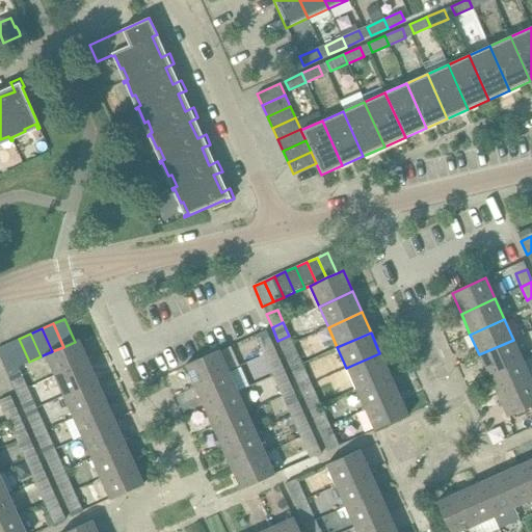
[(258,342),(264,355),(275,350),(269,338),(258,342)]
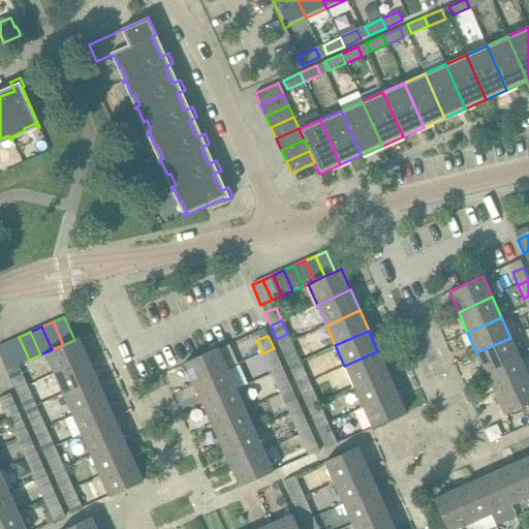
[(7,342),(18,365),(29,360),(19,337),(7,342)]
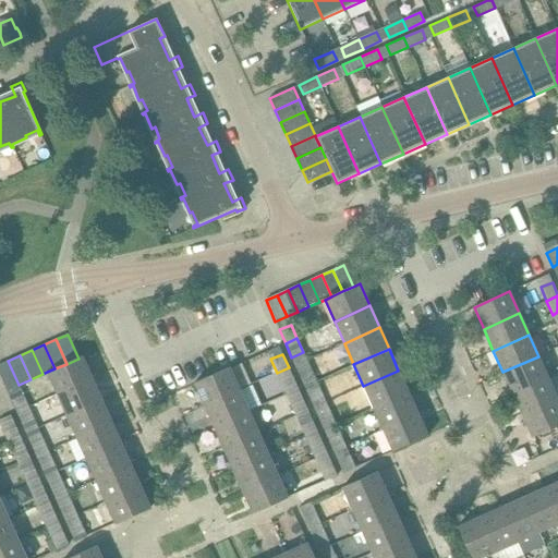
[(67,364),(55,368),(47,372),(57,395),(93,378),(83,356),(79,359),(67,364)]
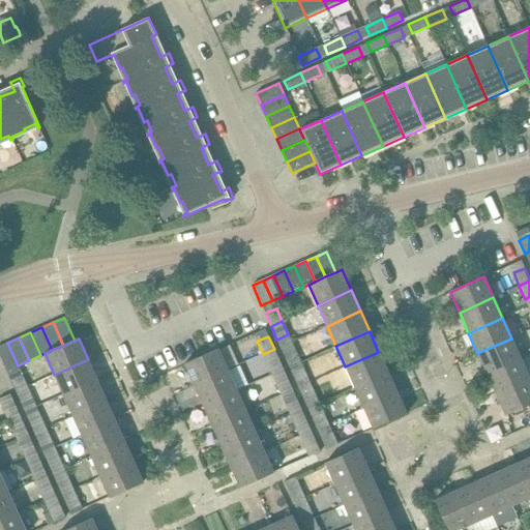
[(520,359),(511,339),(477,353),(487,374),(520,359)]
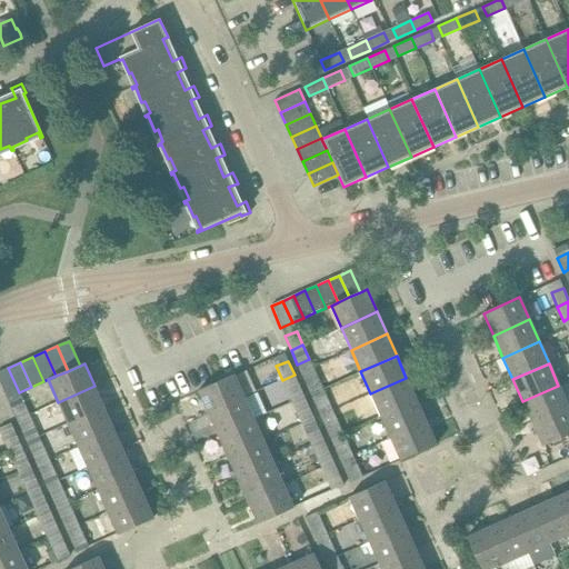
[(8,368),(0,371),(0,382),(7,398),(19,392),(8,368)]
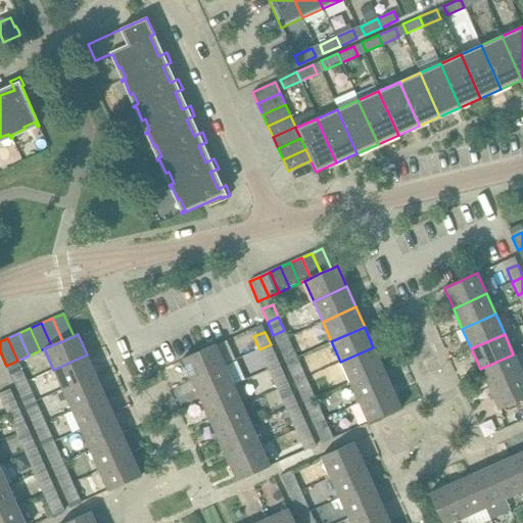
[(228,339),(182,360),(191,380),(225,366),(238,360),(228,339)]
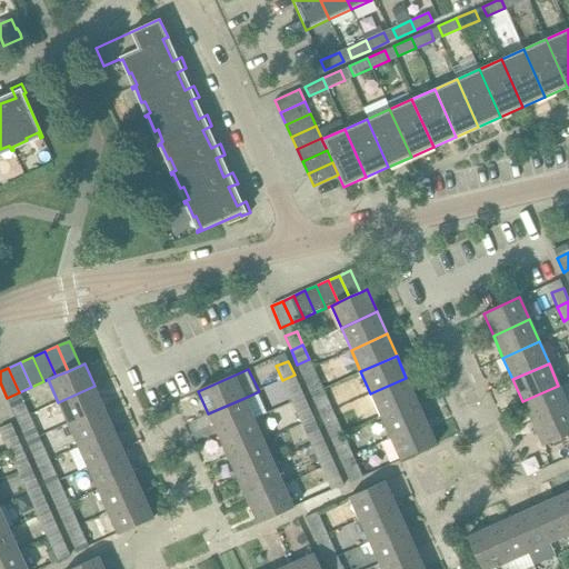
[(301,389),(295,375),(282,380),(289,395),(301,389)]
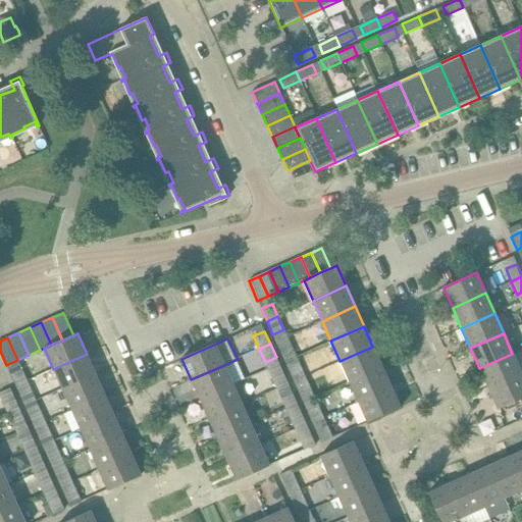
[(279,349),(284,361),(296,357),(290,344),(279,349)]
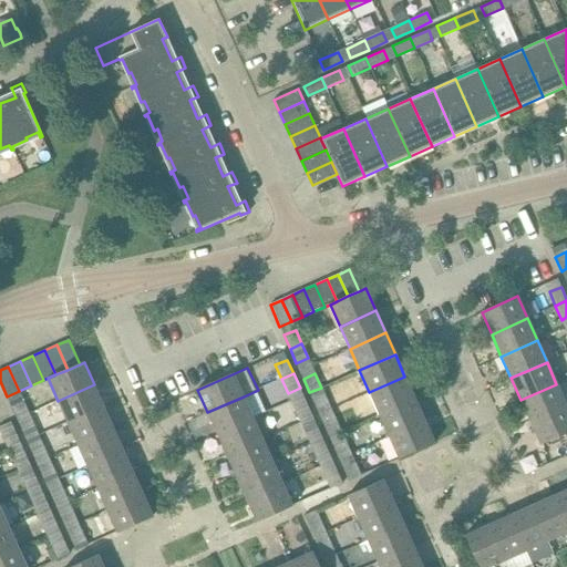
[(404,377),(369,392),(379,414),(414,398),(404,377)]
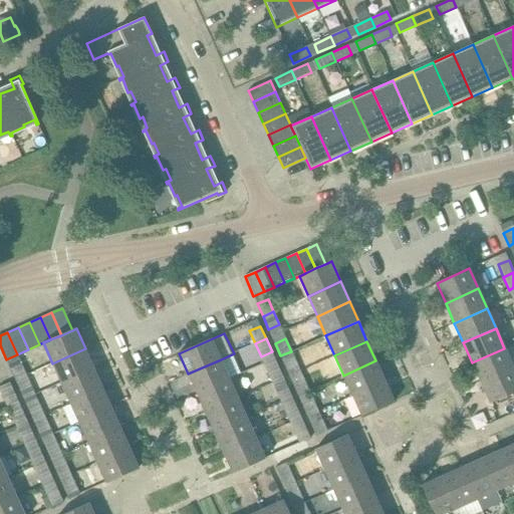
[(85,348),(52,363),(61,383),(94,368),(85,348)]
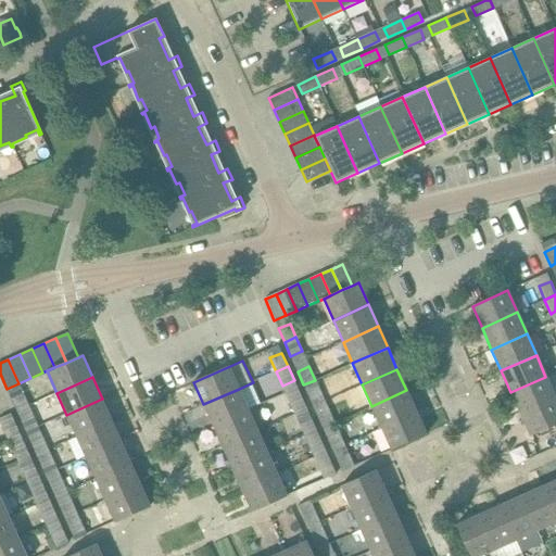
[(520,414),(555,397),(545,377),(510,392),(520,414)]
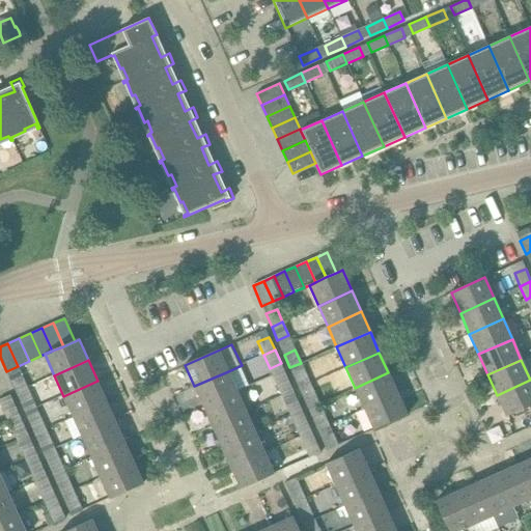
[(307,375),(301,363),(289,367),(296,381),(307,375)]
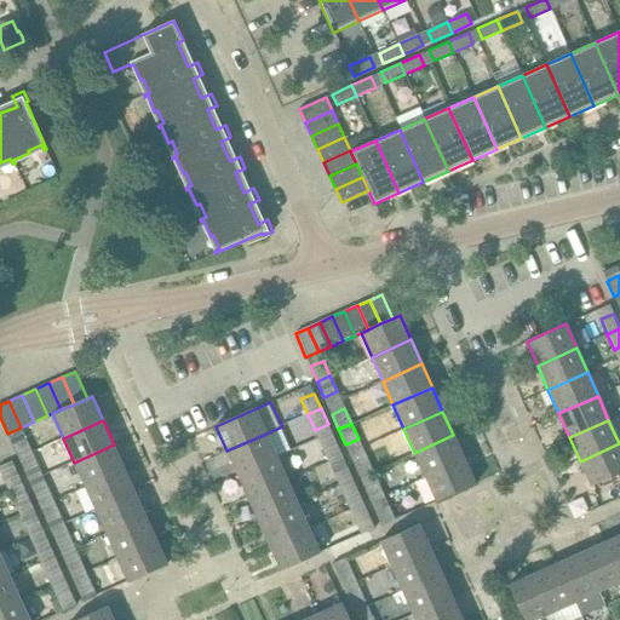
[(277,457),(267,434),(227,451),(237,475),(277,457)]
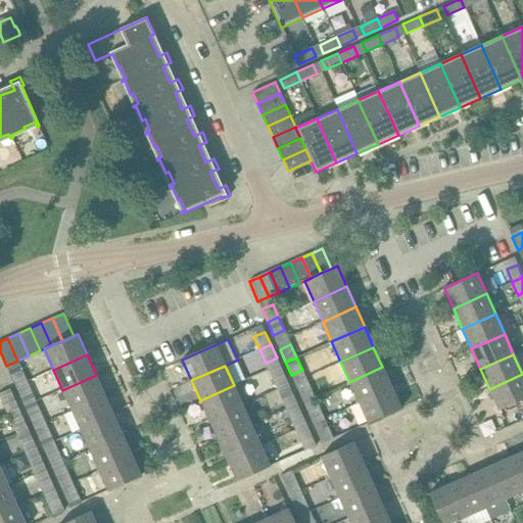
[(349,382),(359,401),(391,387),(382,367),(349,382)]
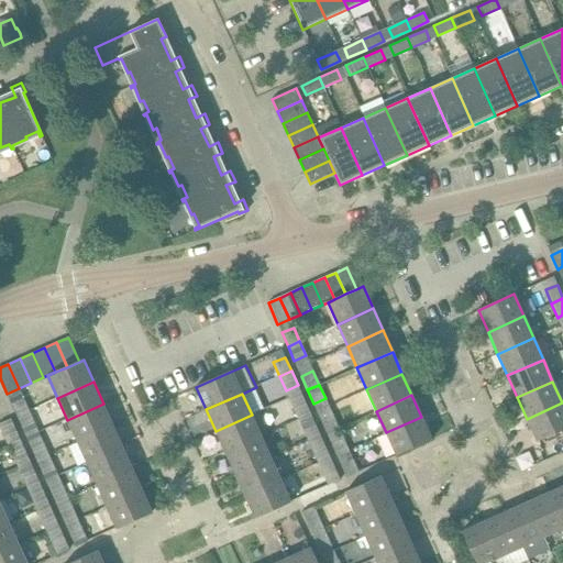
[(11,403),(17,416),(29,411),(22,397),(11,403)]
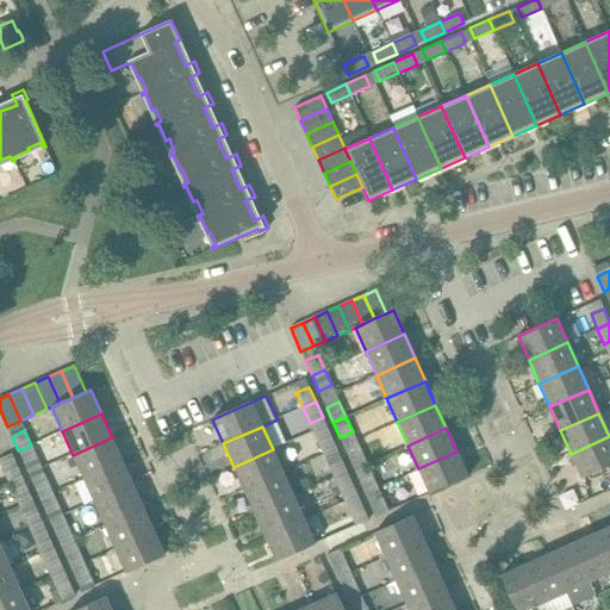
[(317,440),(324,455),(337,449),(330,434),(317,440)]
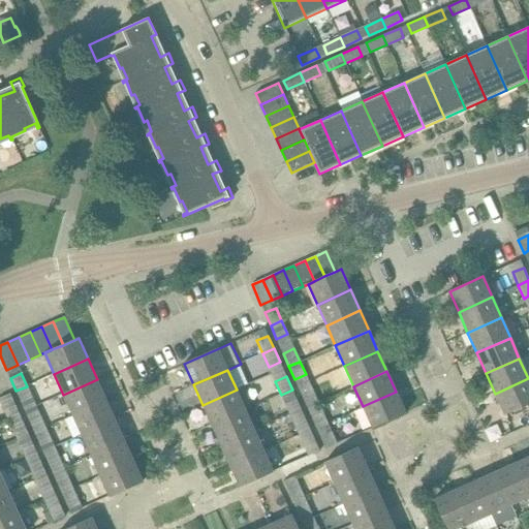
[(528,403),(528,380),(528,378),(495,394),(504,414),(528,403)]
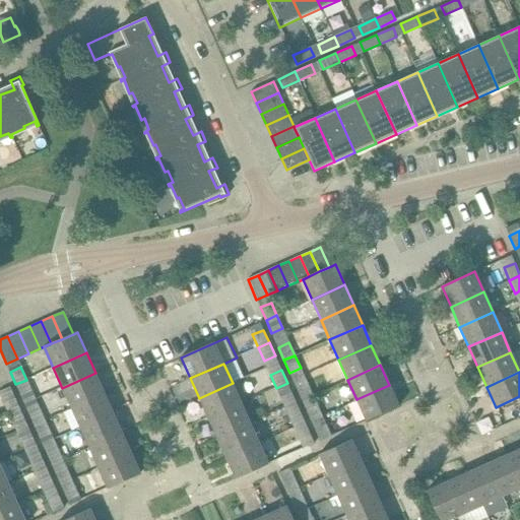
[(95,373),(62,388),(71,407),(104,393),(95,373)]
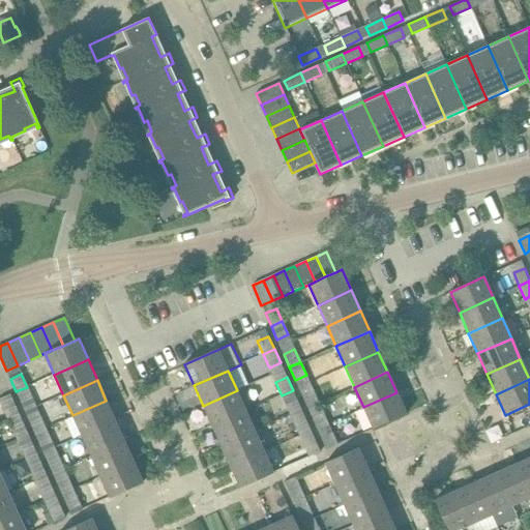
[(33,400),(27,387),(16,391),(22,405),(33,400)]
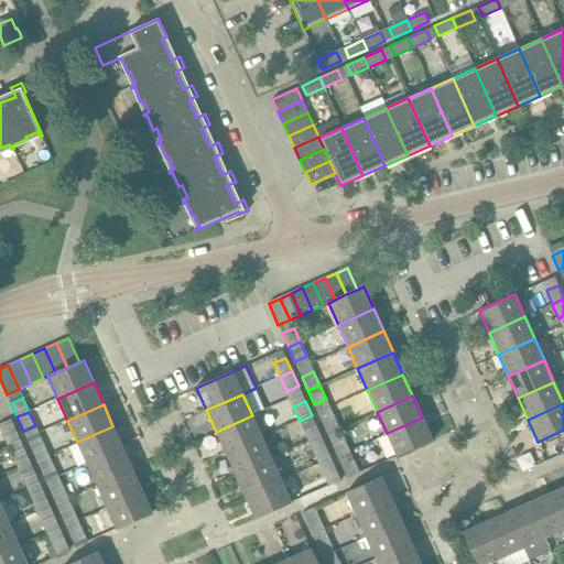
[(321,420),(327,434),(339,429),(333,414),(321,420)]
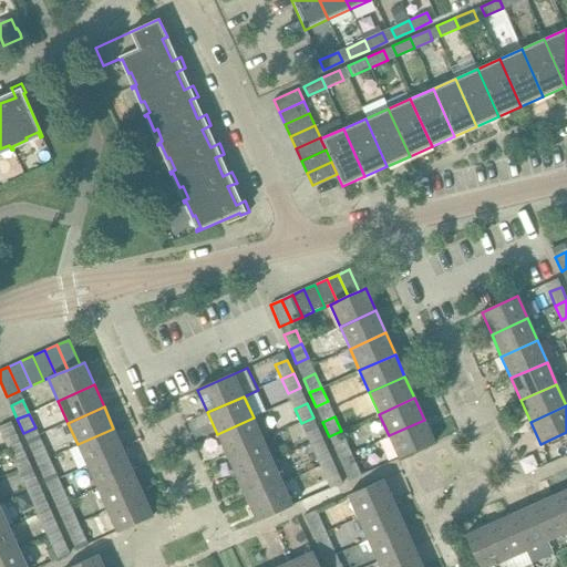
[(263,440),(254,418),(217,434),(227,456),(263,440)]
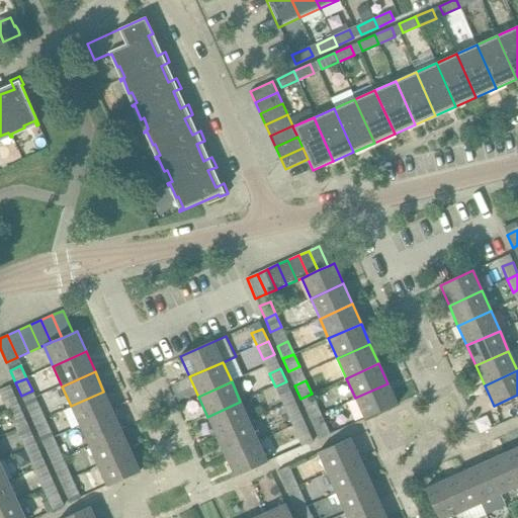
[(291,394),(286,381),(275,386),(280,399),(291,394)]
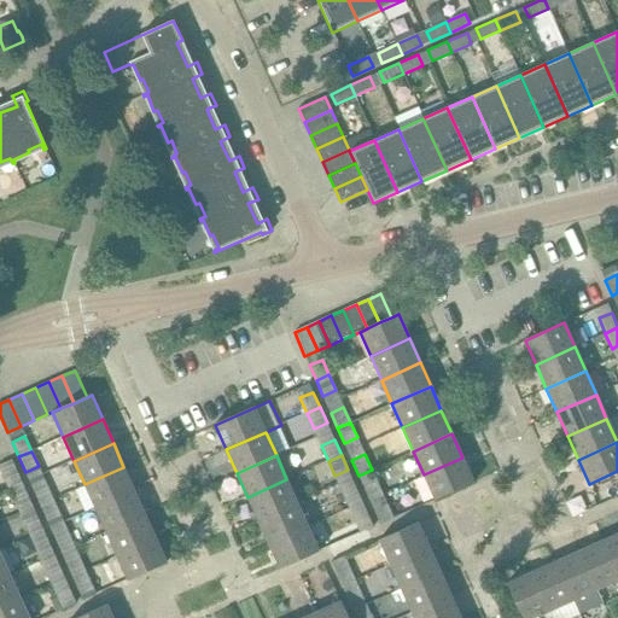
[(462,458),(424,474),(435,500),(473,482),(462,458)]
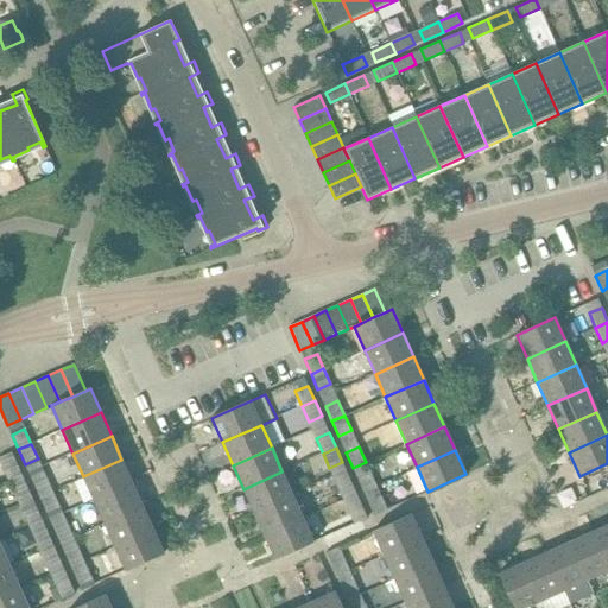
[(121,460),(83,476),(94,500),(132,483),(121,460)]
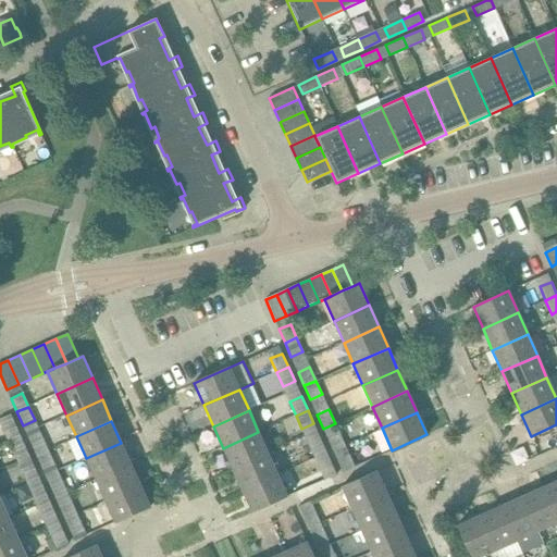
[(20,435),(14,422),(2,428),(9,441),(20,435)]
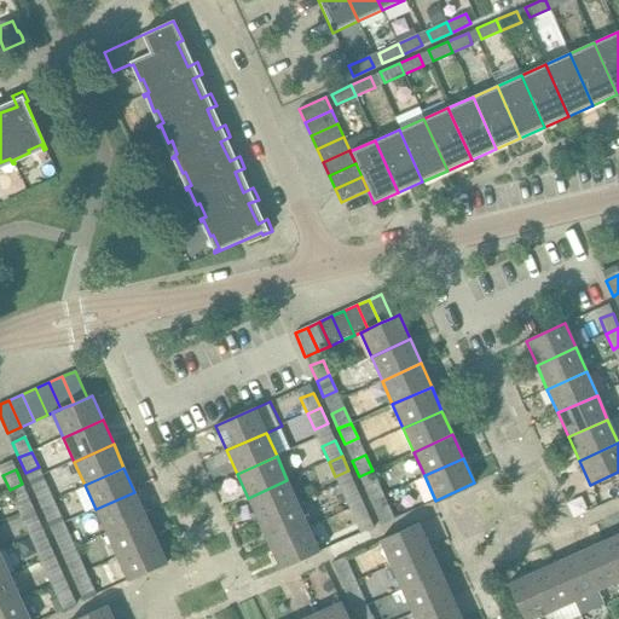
[(379,486),(372,470),(359,476),(366,492),(379,486)]
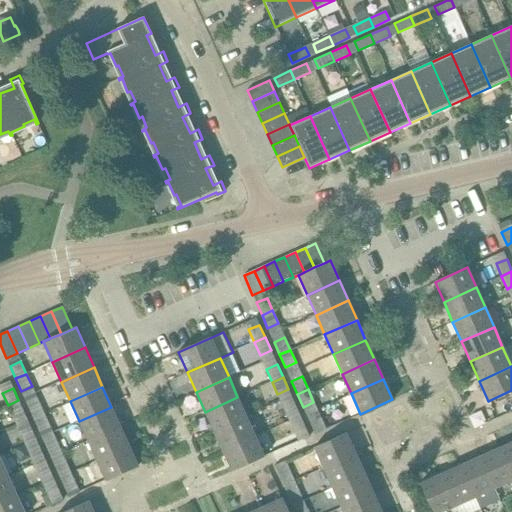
[(246,417),(237,397),(205,412),(214,431),(246,417)]
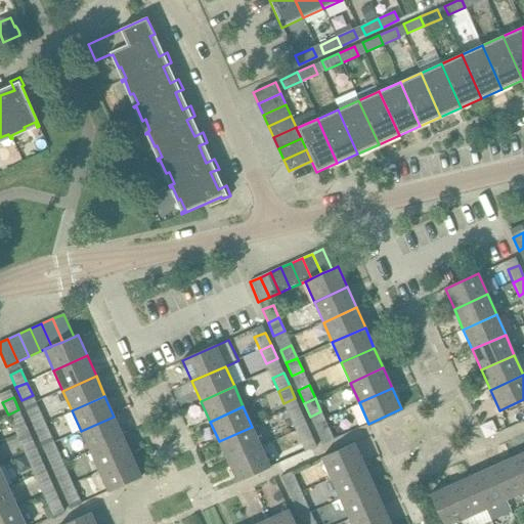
[(25,423),(18,409),(8,415),(13,428),(25,423)]
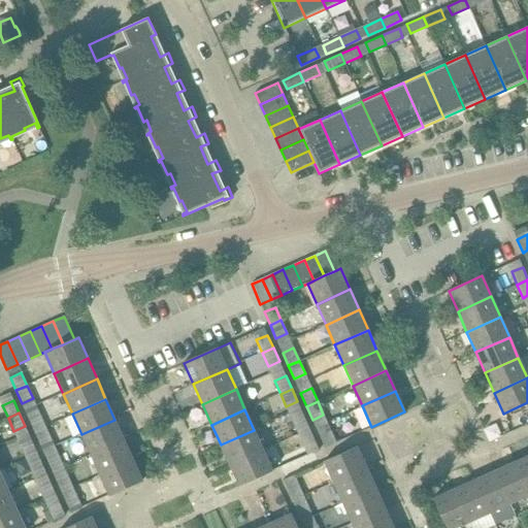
[(28,418),(34,431),(45,426),(39,413),(28,418)]
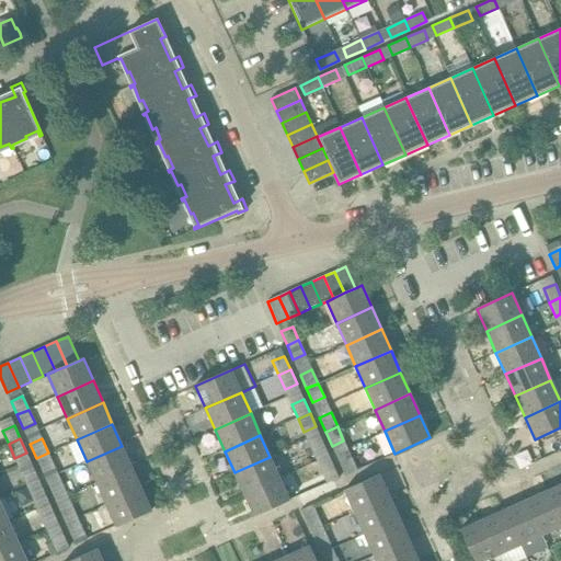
[(311,447),(317,461),(329,456),(322,442),(311,447)]
